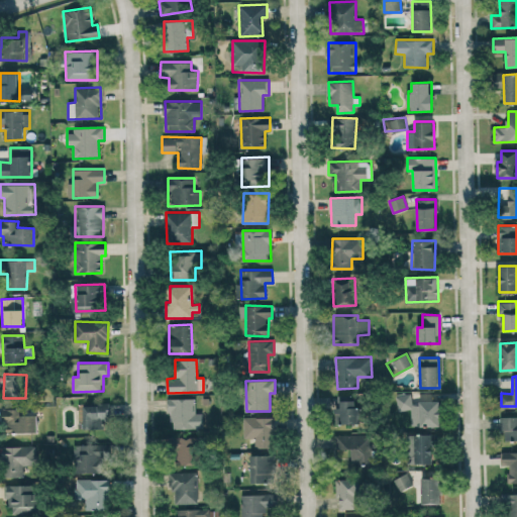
[(440,401),(412,402),(411,394),(396,394),(397,410),(411,410),(411,426),(440,425),(440,401)]
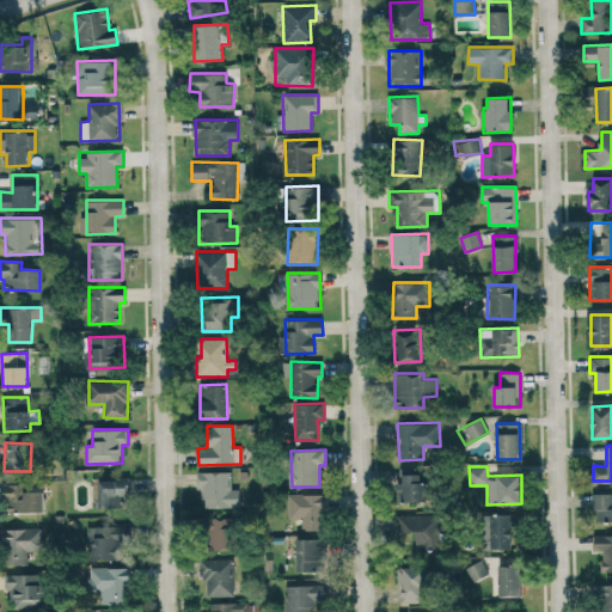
[(232,507),(231,471),(200,471),(201,507),(232,507)]
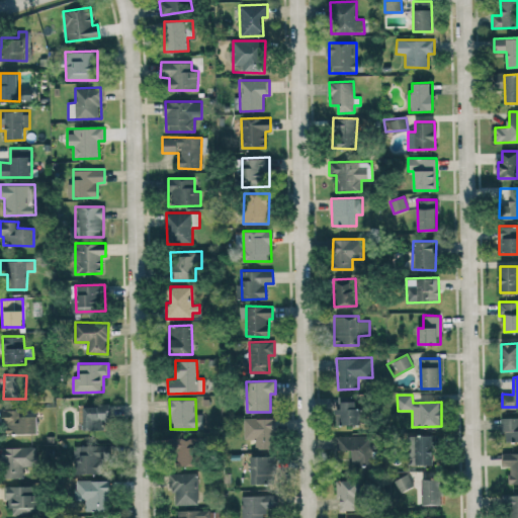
[(359,424),(358,401),(341,402),(341,425),(359,424)]
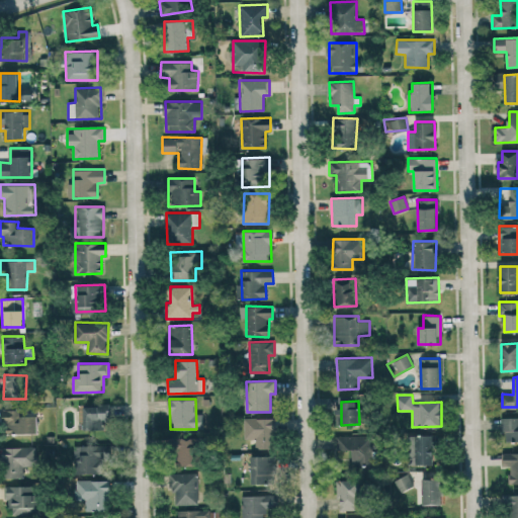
[(83,406),(84,421),(79,421),(80,429),(107,428),(106,405),(83,406)]
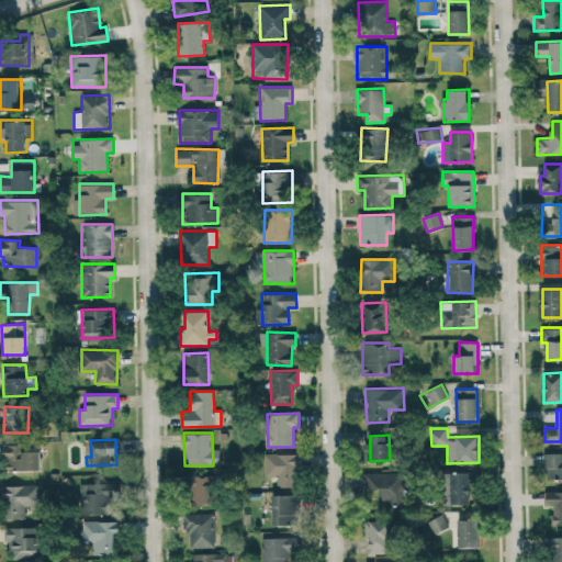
[(41,469),(40,444),(4,444),(6,470),(41,469)]
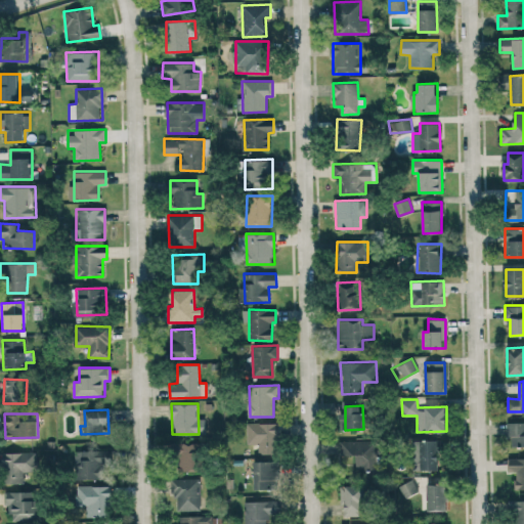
[(509,446),(523,445),(523,422),(509,423),(509,446)]
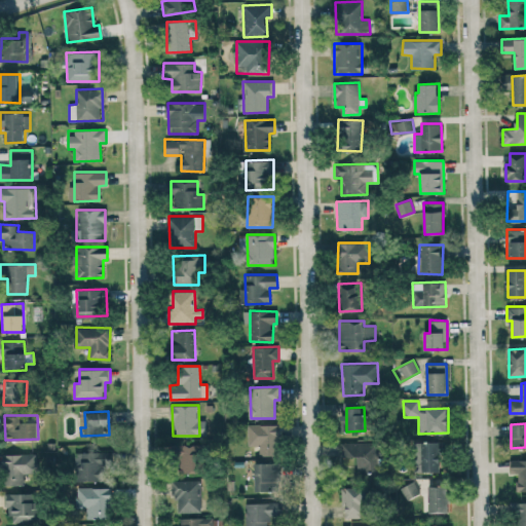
[(248,446),(259,446),(259,455),(280,455),(279,424),(248,424),(248,446)]
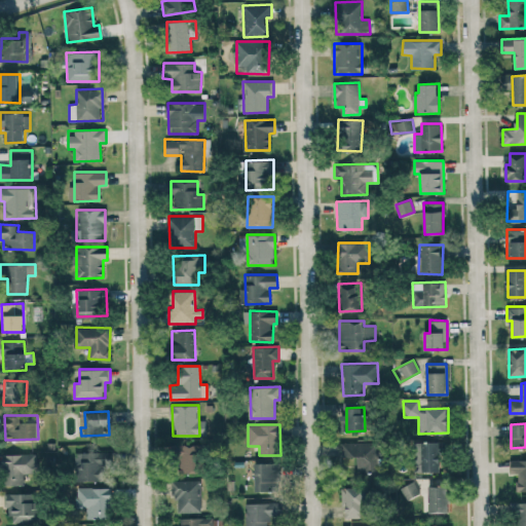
[(342,443),(343,470),(375,468),(374,442),(342,443)]
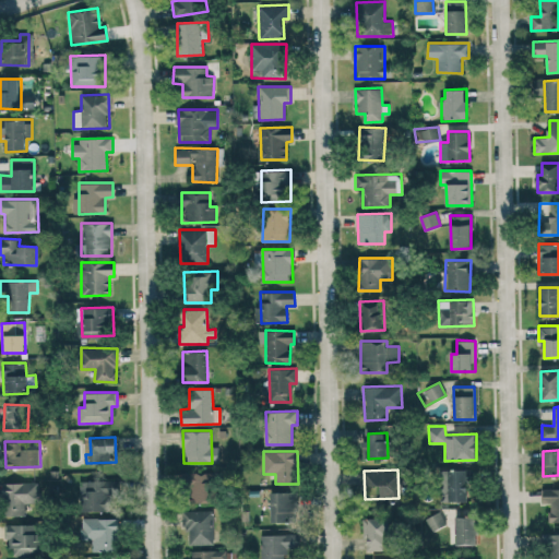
[(467,477),(466,477),(466,470),(444,470),(443,501),(467,501),(467,477)]
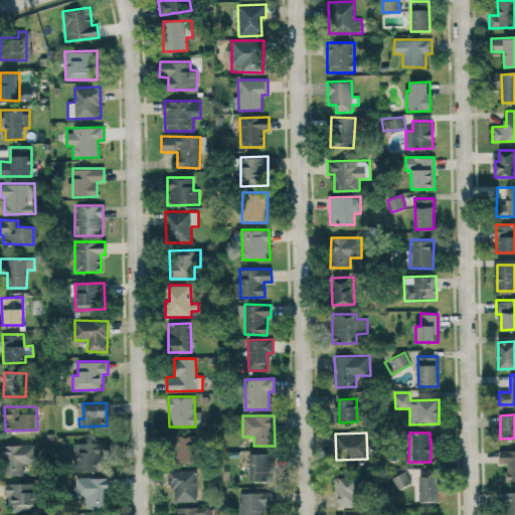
[(200,435),(174,436),(175,463),(201,462),(200,435)]
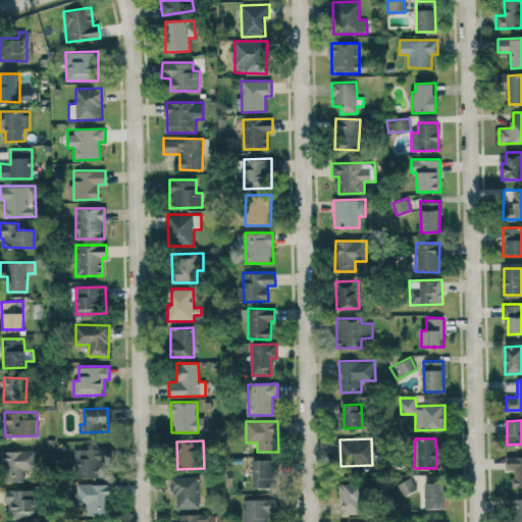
[(75,450),(76,477),(110,477),(109,449),(75,450)]
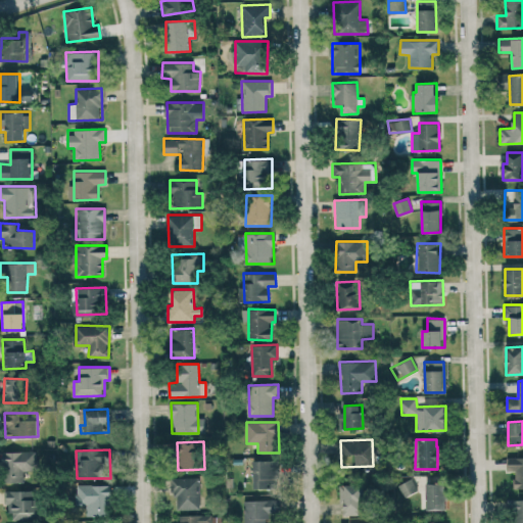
[(3,482),(24,482),(24,471),(37,471),(36,450),(2,452),(3,482)]
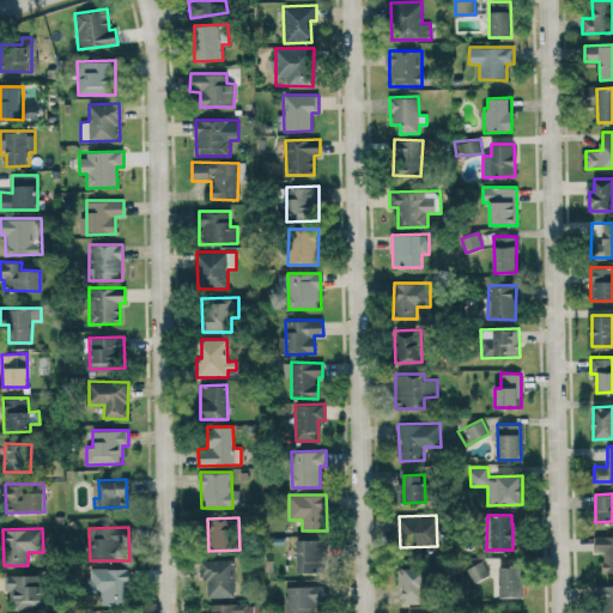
[(612,535),(600,535),(599,570),(612,570),(612,535)]
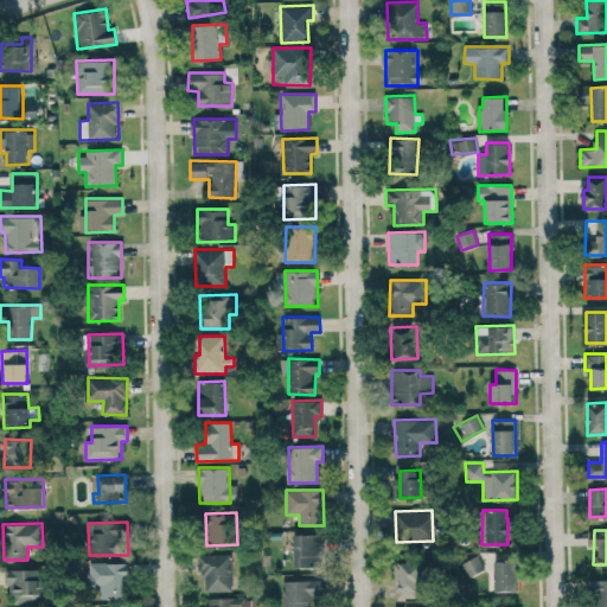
[(294,567),(324,567),(323,534),(293,535),(294,567)]
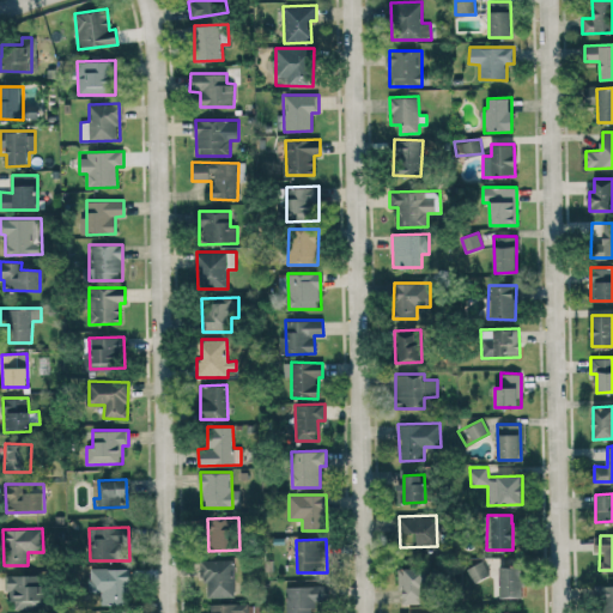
[(204,598),(235,596),(234,559),(204,560),(204,598)]
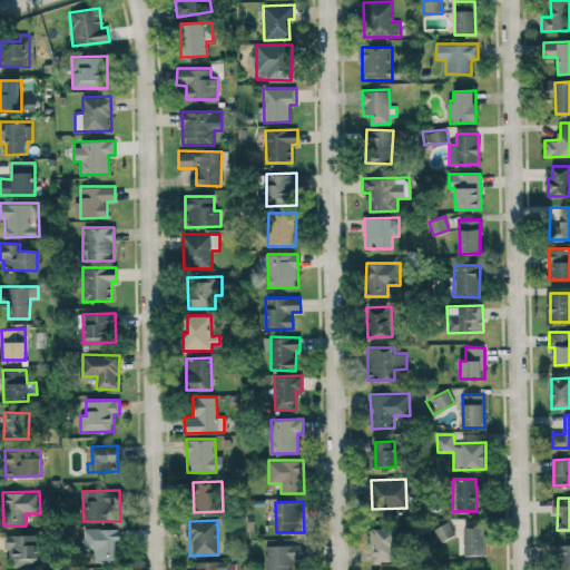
[(485,554),(485,527),(464,527),(464,556),(485,554)]
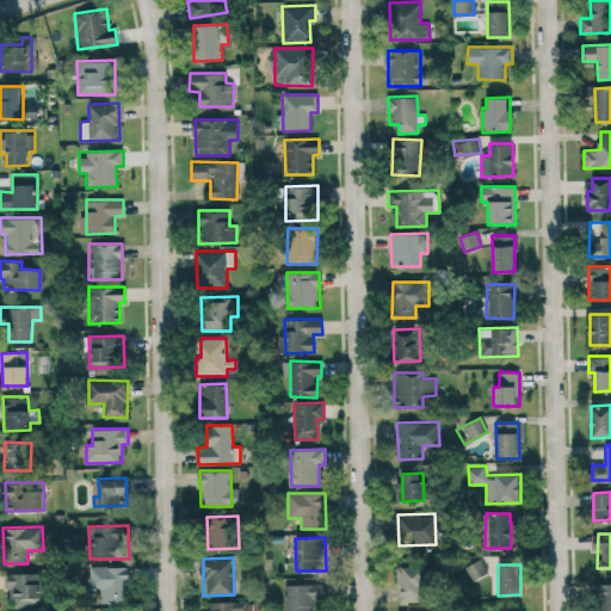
[(131,567),(88,566),(88,590),(100,591),(100,602),(130,603),(131,567)]
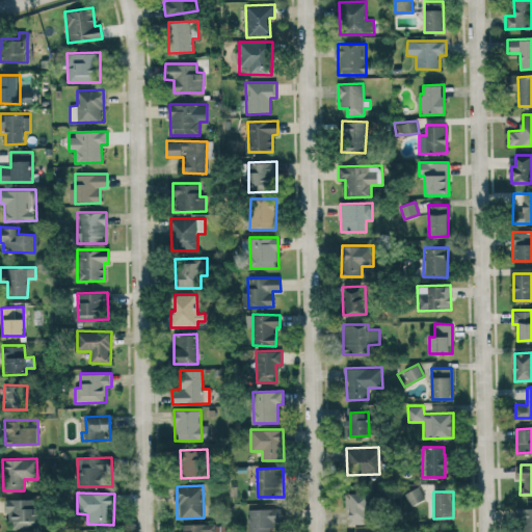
[(366,523),(366,512),(370,512),(369,493),(346,494),(347,524),(366,523)]
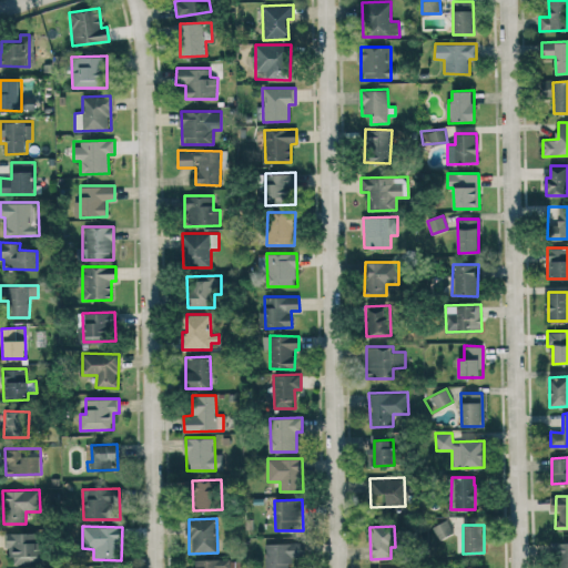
[(39,533),(9,533),(9,565),(44,564),(43,546),(39,546),(39,533)]
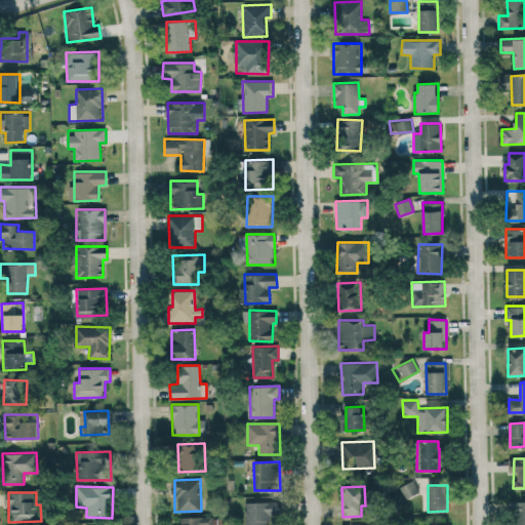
[(244,524),(268,524),(268,515),(282,515),(281,501),(244,502),(244,524)]
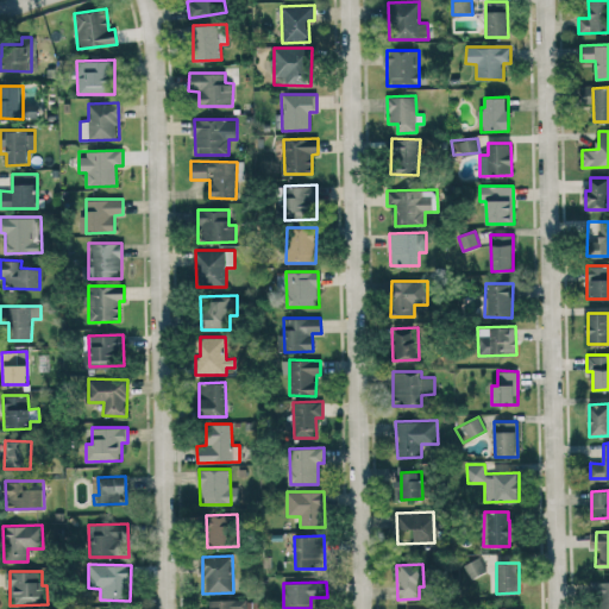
[(608,608),(608,582),(597,582),(597,608),(608,608)]
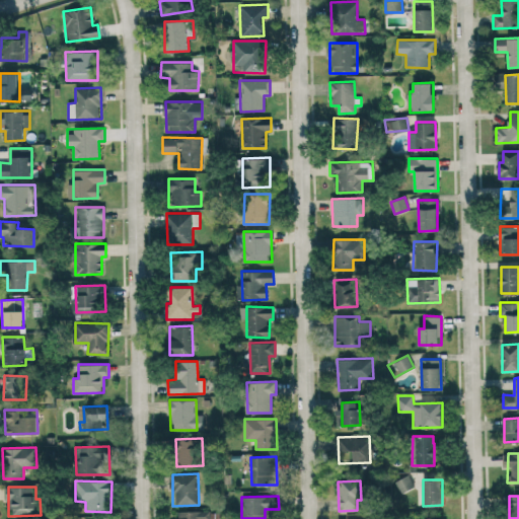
[(210,518),(211,511),(175,510),(174,518),(210,518)]
